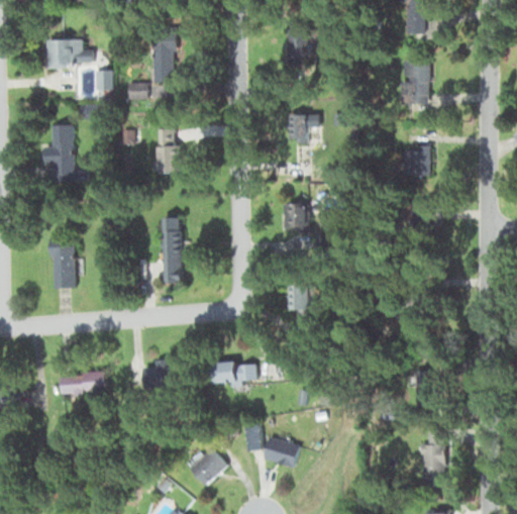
[(401,0),(401,29),(427,29),(428,0),(401,0)]
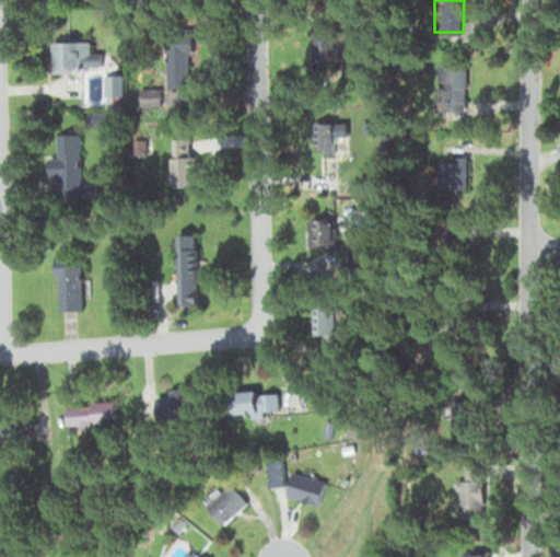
[(315,32),(313,74),(336,74),(338,32),(315,32)]
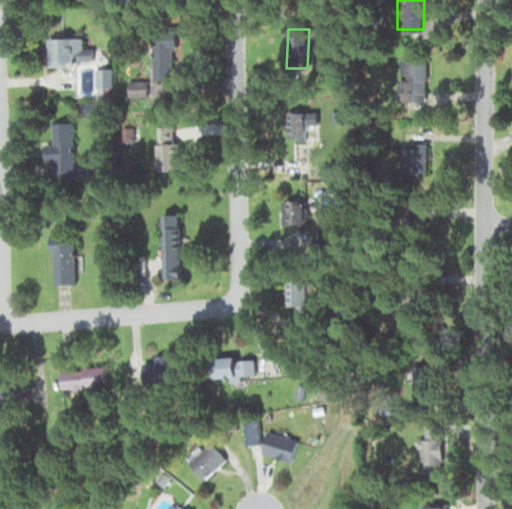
[(71,39),(46,39),(46,65),(71,65),(71,39)]
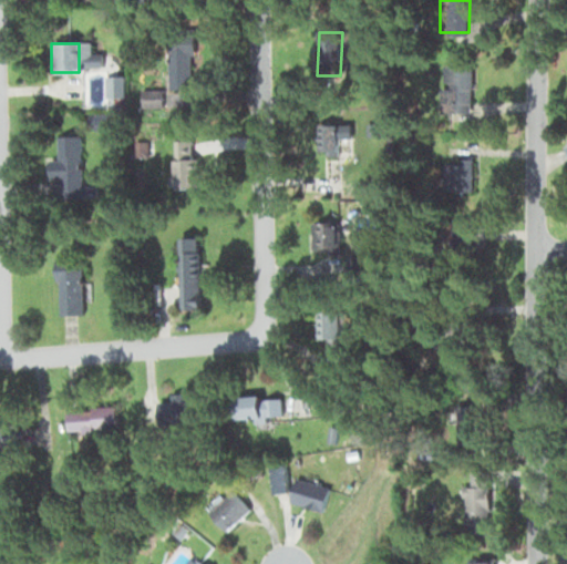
[(193,43),(167,43),(167,89),(193,89),(193,43)]
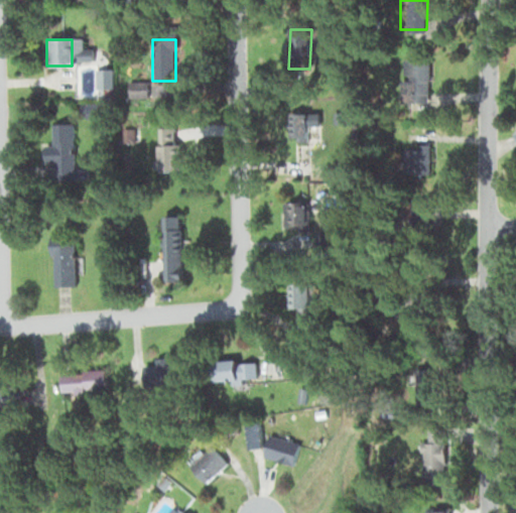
[(400,101),(427,102),(428,57),(402,56),(400,101)]
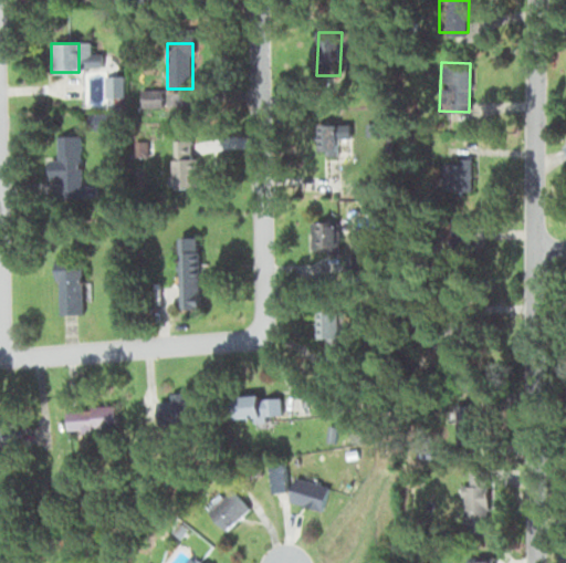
[(316,125),(316,152),(338,152),(338,125),(316,125)]
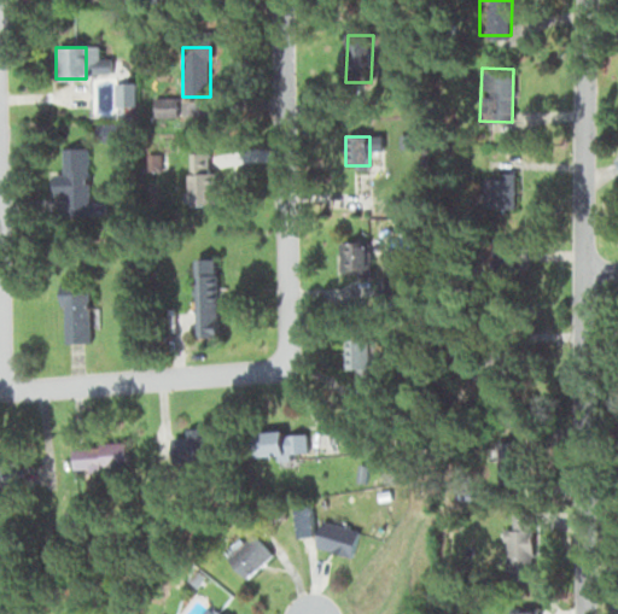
[(54,198),(68,198),(66,218),(88,218),(88,148),(63,148),(63,177),(54,177),(54,198)]
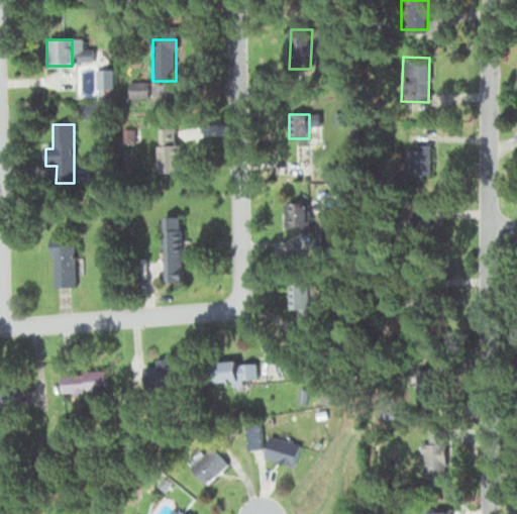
[(158,173),(178,173),(179,130),(159,129),(158,173)]
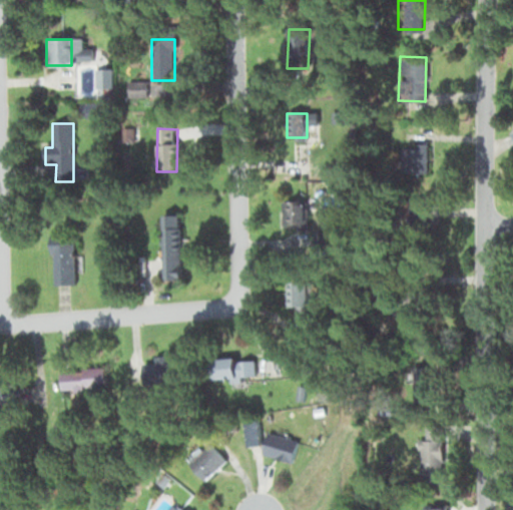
[(401,150),(401,171),(426,171),(426,150),(401,150)]
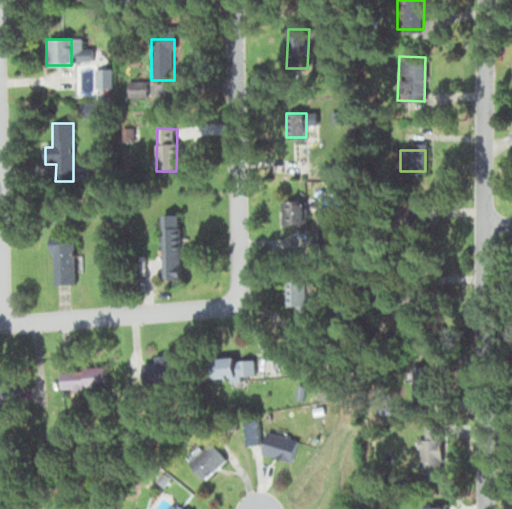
[(281,227),(306,227),(306,203),(281,203),(281,227)]
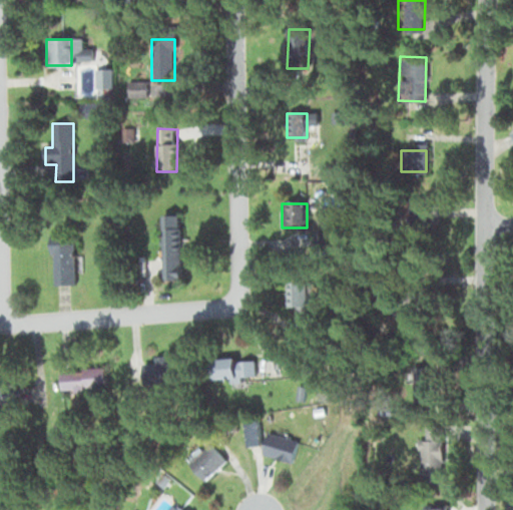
[(180,215),(160,215),(160,282),(180,282),(180,215)]
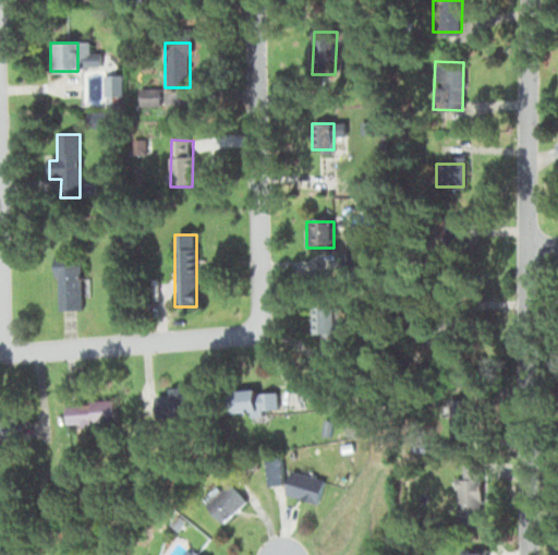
[(358,273),(348,272),(351,256),(342,254),(337,277),(355,281),(358,273)]
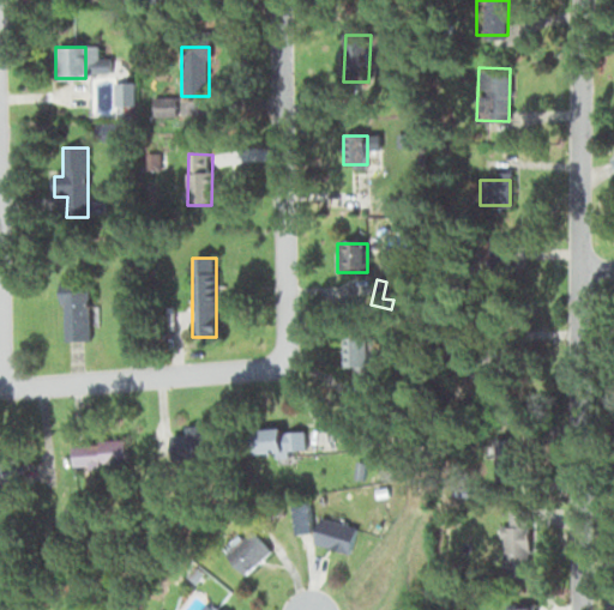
[(89,344),(89,290),(62,290),(62,344),(89,344)]
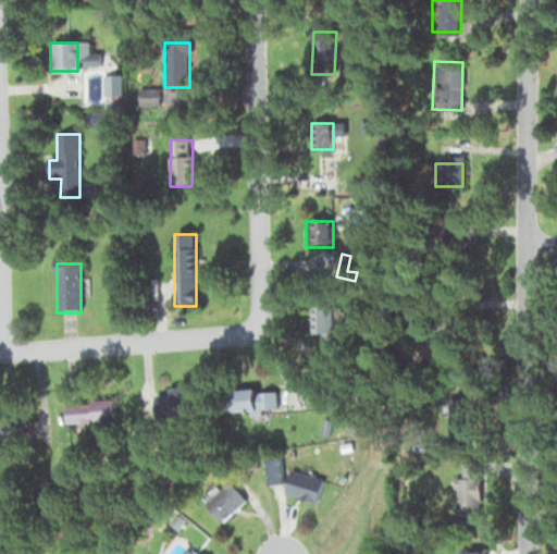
[(333,307),(314,307),(314,356),(332,356),(333,307)]
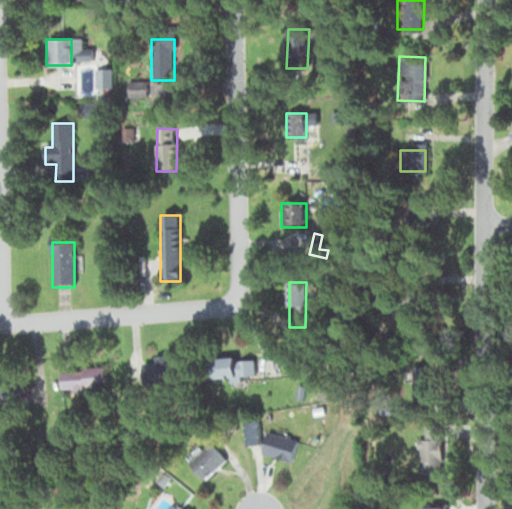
[(213,361),(214,379),(261,377),(260,360),(213,361)]
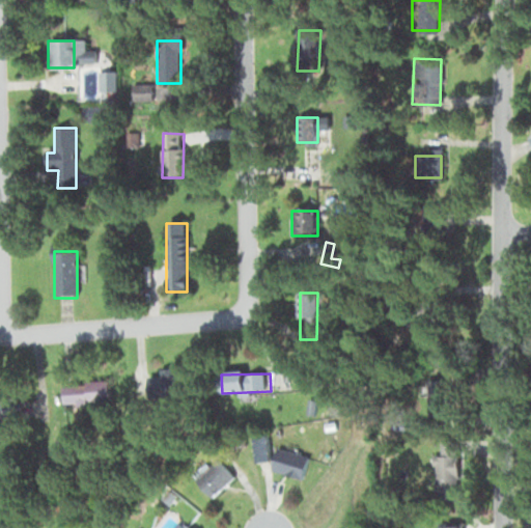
[(147,399),(189,399),(189,374),(147,374),(147,399)]
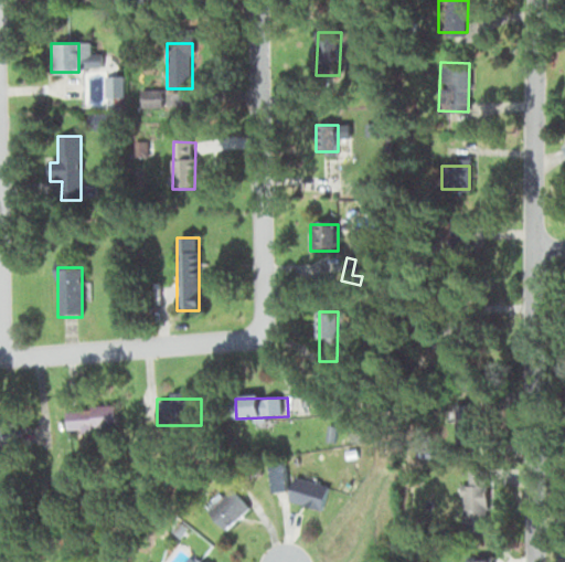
[(83,430),(115,430),(115,406),(83,406),(83,430)]
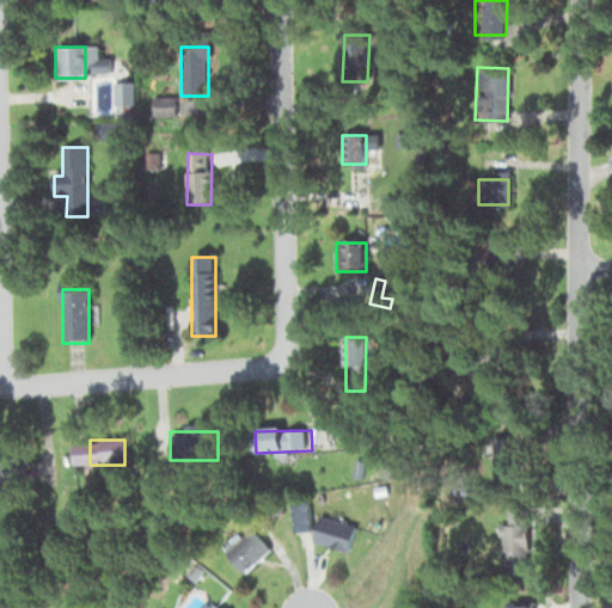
[(0,481),(18,483),(18,454),(0,454),(0,481)]
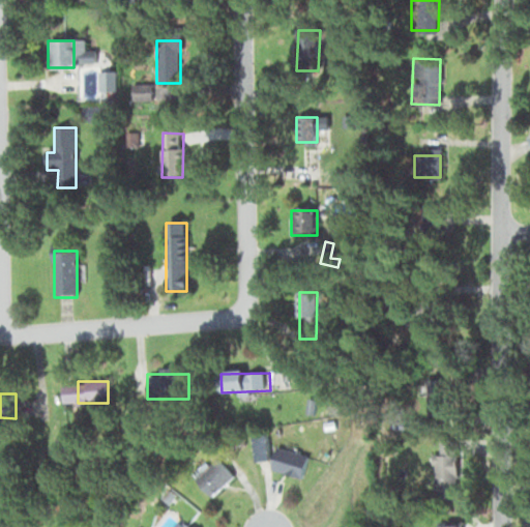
[(269,472),(301,480),(308,458),(275,448),(269,472)]
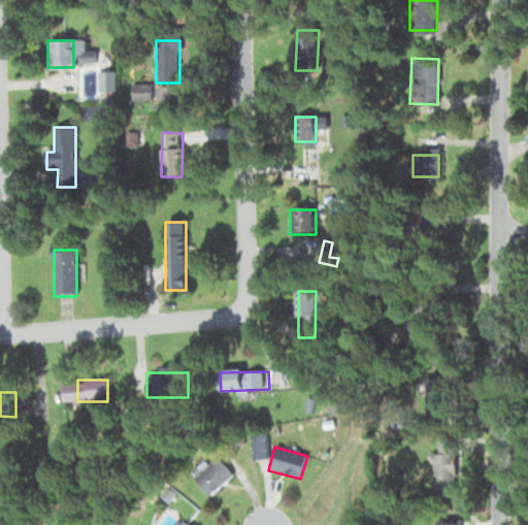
[(432,499),(455,499),(455,452),(432,452),(432,499)]
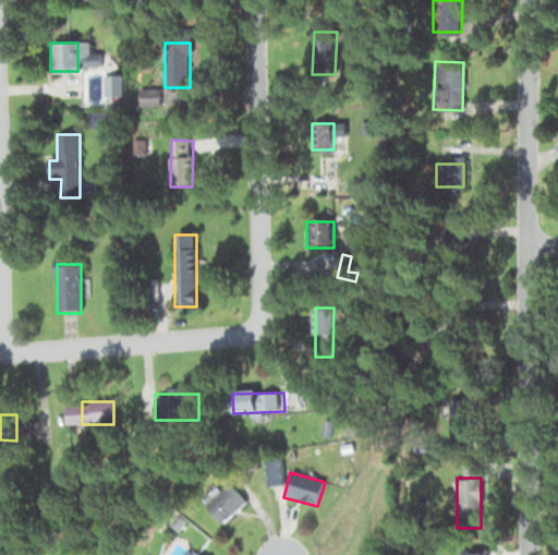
[(245,503),(226,483),(203,506),(222,526),(245,503)]
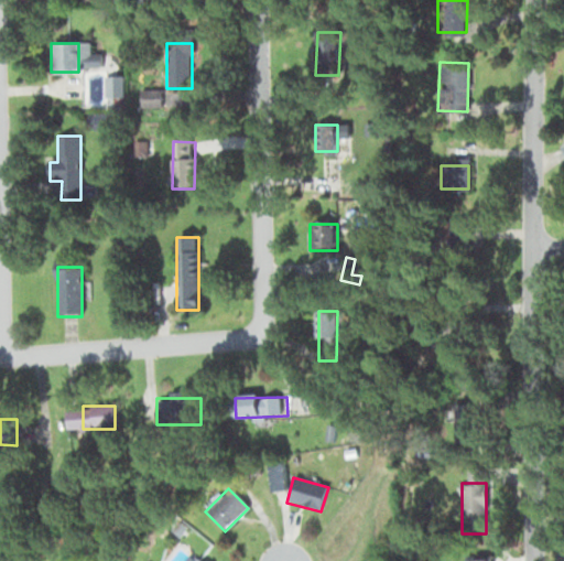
[(199,560),(177,545),(169,558),(172,560),(199,560)]
